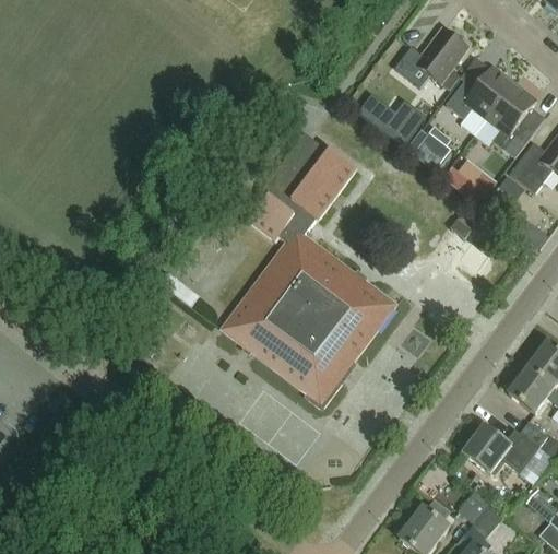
[(542,0),(556,12),(557,10),(557,0),(542,0)]
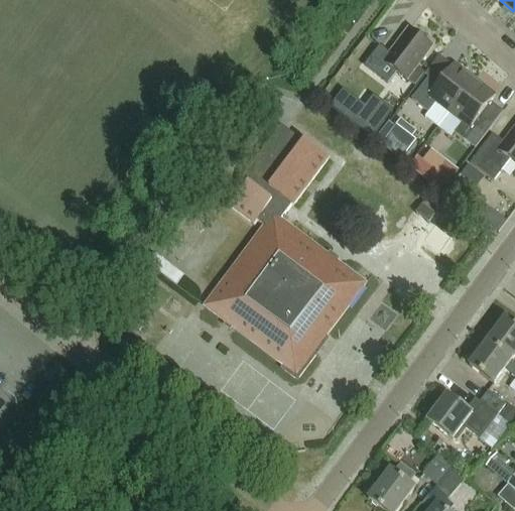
[(405,78),(430,43),(407,26),(388,51),(379,44),(364,64),(374,71),(382,59),(405,78)]
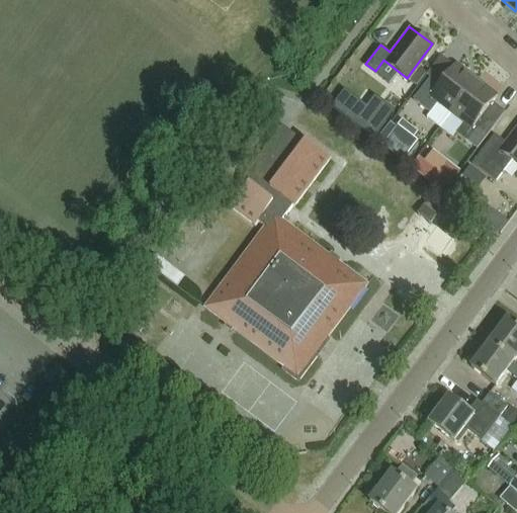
[(450,110),(476,77),(455,61),(453,64),(440,54),(426,72),(429,75),(412,97),(429,110),(437,100),(450,110)]
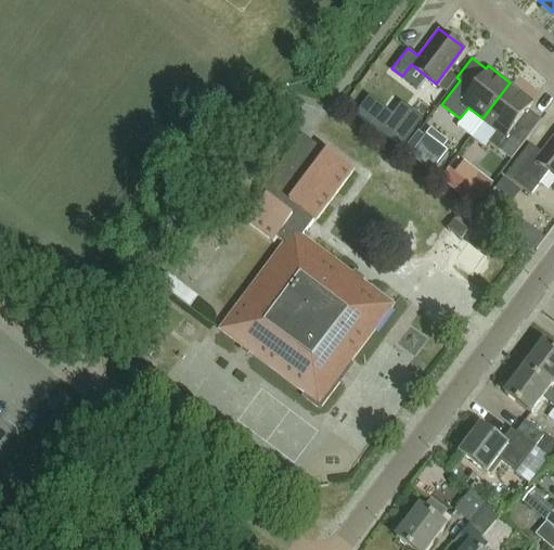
[(510,157),(528,133),(515,123),(532,100),(510,82),(482,118),(497,129),(488,140),(510,157)]
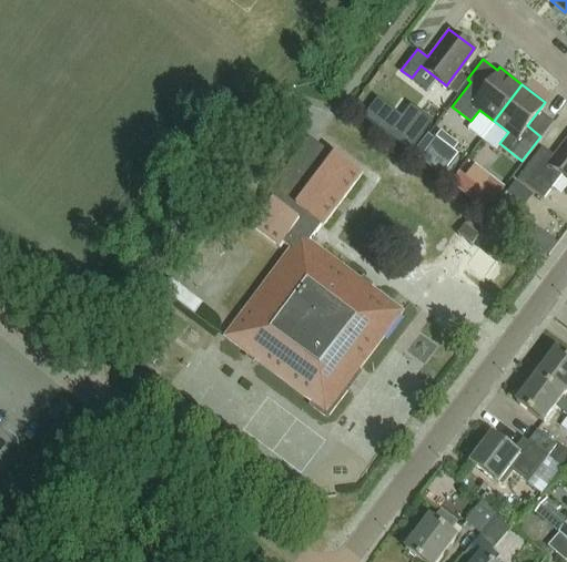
[(331,153),(306,135),(264,194),(271,198),(252,225),(279,245),(282,241),(290,246),(223,335),(313,401),(311,405),(323,412),(328,411),(346,388),(345,382),(402,309),(307,238),(320,222),(321,223),(360,170),(335,146),(331,153)]
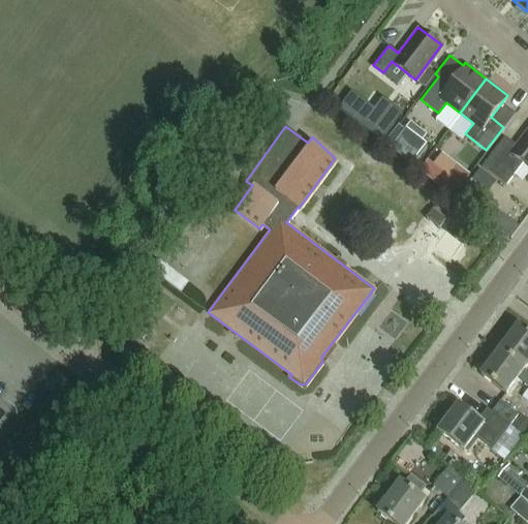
[(522,161),(527,165),(527,127),(516,144),(504,134),(482,164),(505,183),(522,161)]
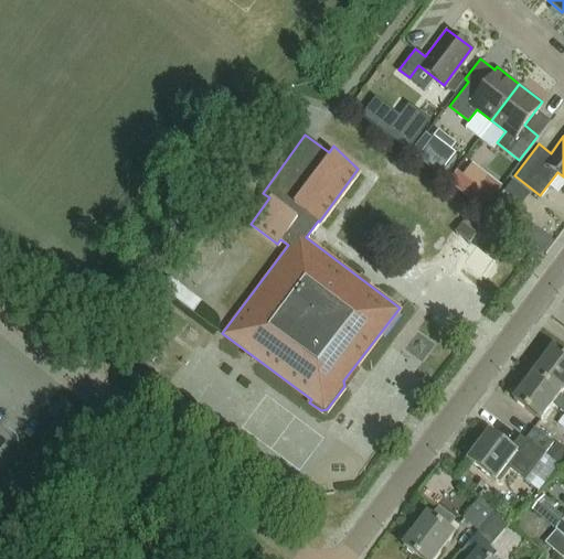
[(438,172),(454,152),(433,137),(417,157),(438,172)]
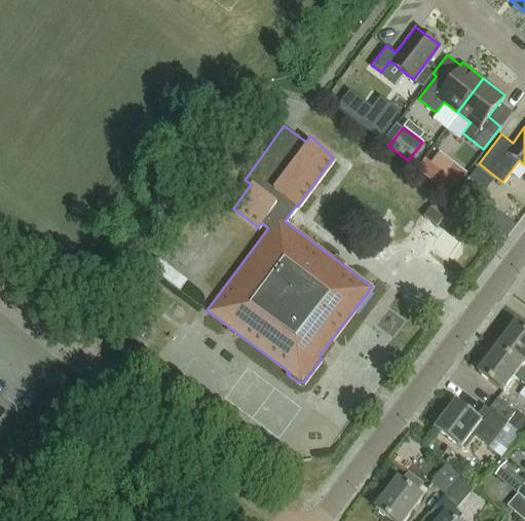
[(424,156),(415,168),(449,193),(466,172),(453,161),(445,172),(424,156)]
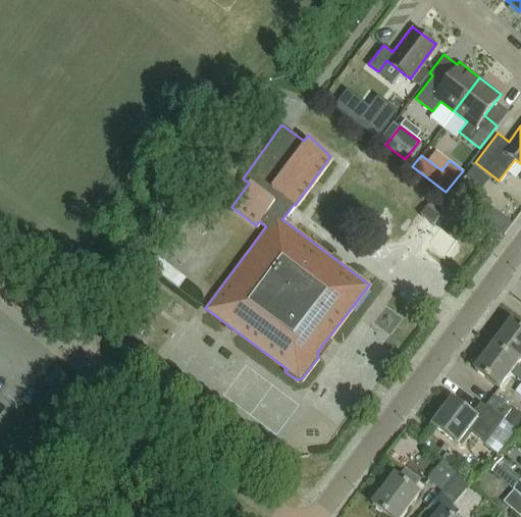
[(432,223),(440,211),(428,202),(419,213),(432,223)]
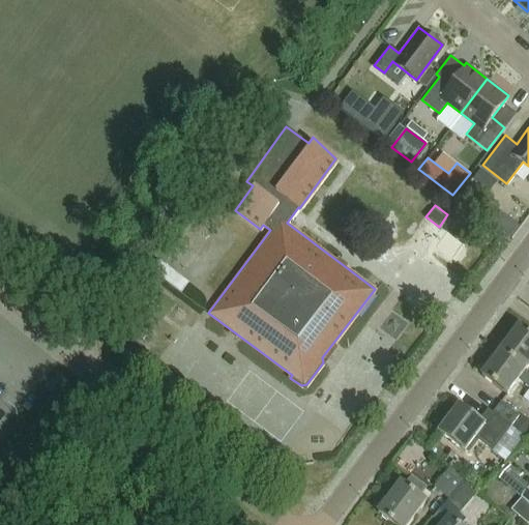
[(435,242),(456,257),(474,231),(453,216),(435,242)]
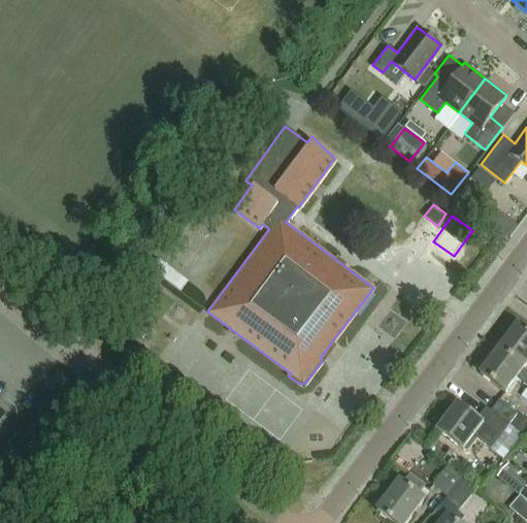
[(157,259),(149,269),(165,282),(173,271),(157,259)]
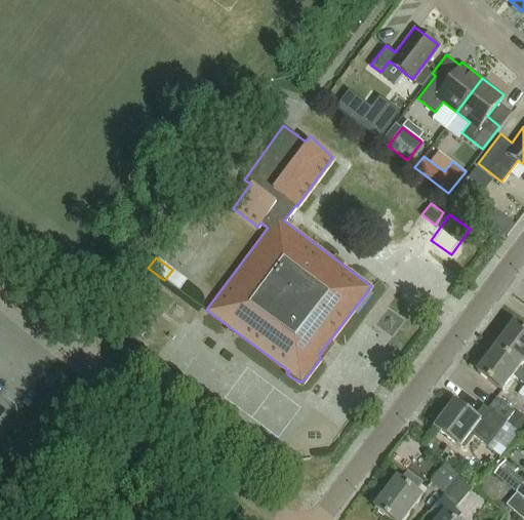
[(521,364),(523,359),(523,328),(514,321),(495,346),(521,364)]
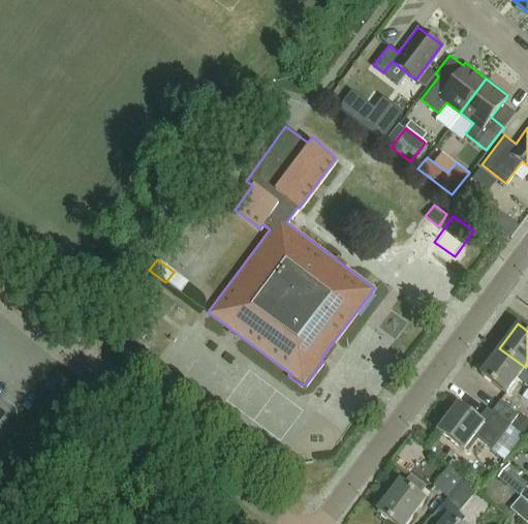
[(527,369),(525,367),(499,348),(480,373),(506,392),(519,376),(527,382),(527,369)]
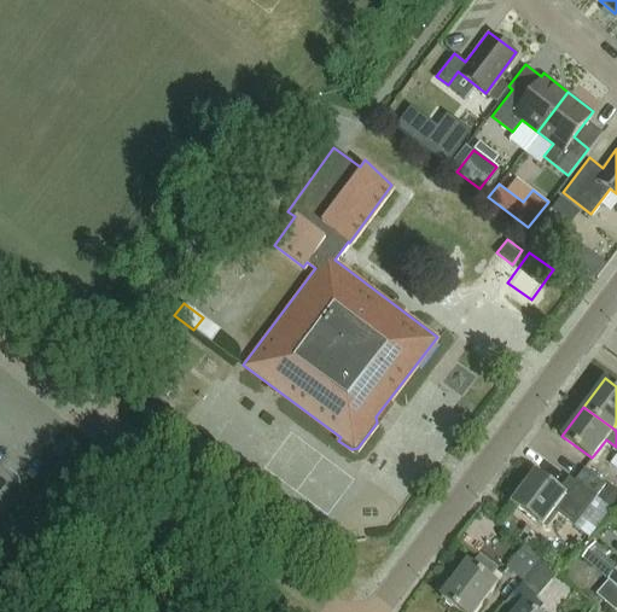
[(574,524),(605,482),(583,465),(574,478),(569,474),(558,489),(535,471),(512,501),(541,524),(553,508),(574,524)]
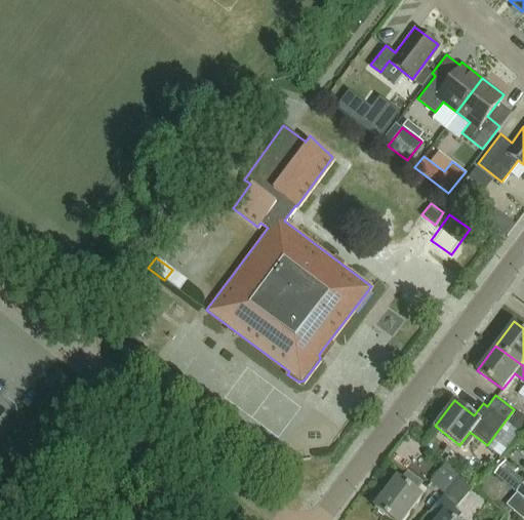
[(523,481),(498,460),(489,470),(515,492),(505,504),(522,519),(523,516),(523,481)]
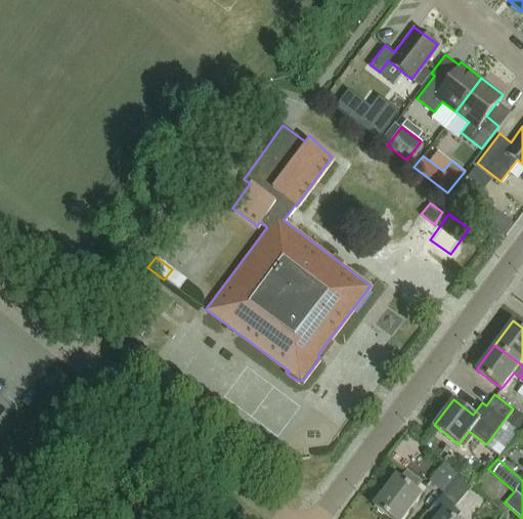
[(442,491),(459,472),(444,460),(428,478),(442,491)]
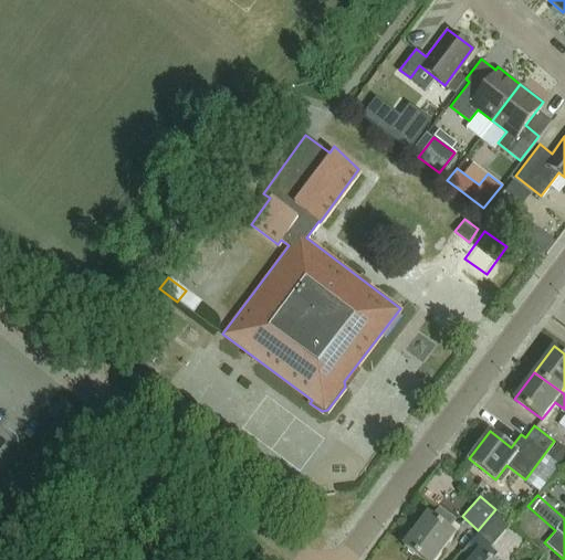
[(432,559),(454,532),(449,529),(456,519),(438,507),(431,516),(427,513),(404,545),(422,559),(432,559)]
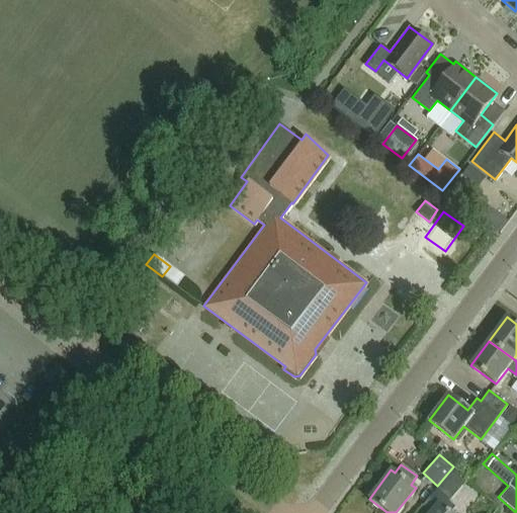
[(453,466),(437,486),(422,504),(431,511),(429,512),(449,512),(448,512),(454,505),(447,500),(465,479),(462,477),(463,476),(453,466)]
